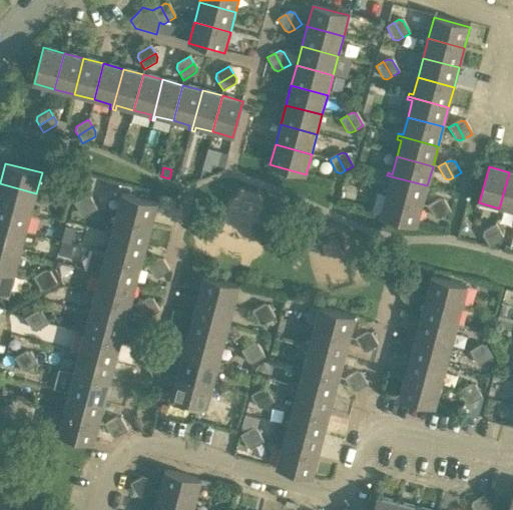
[(512,172),(509,172),(499,208),(512,211),(512,172)]
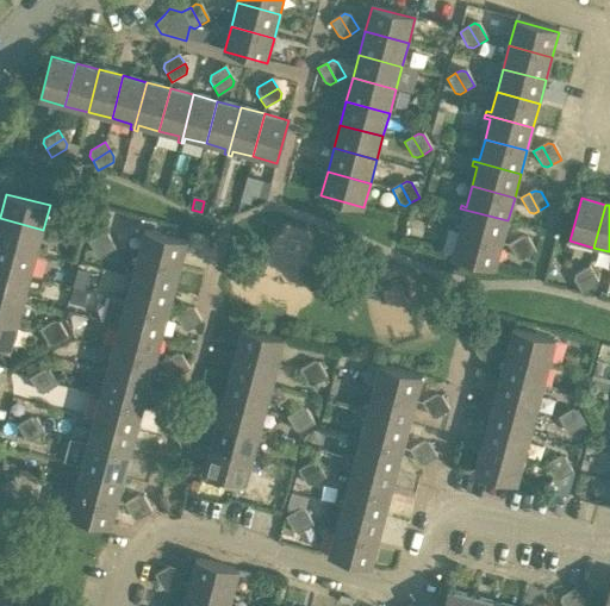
[(459,233),(502,244),(508,220),(460,208),(459,212),(465,214),(459,233)]
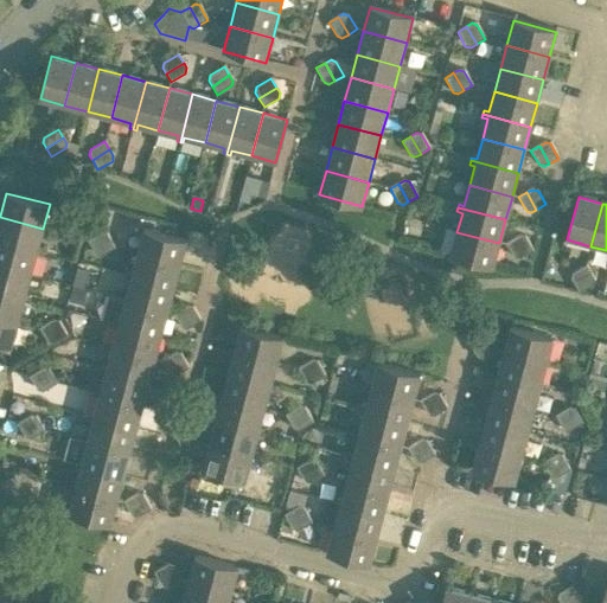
[(0,242),(37,252),(43,229),(0,217),(0,242)]
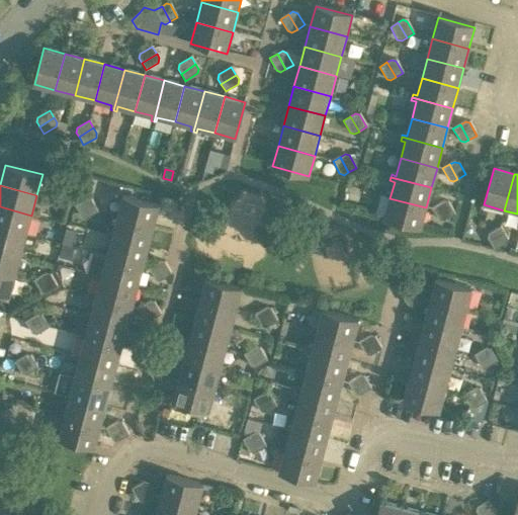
[(122,196),(117,218),(154,228),(159,206),(122,196)]
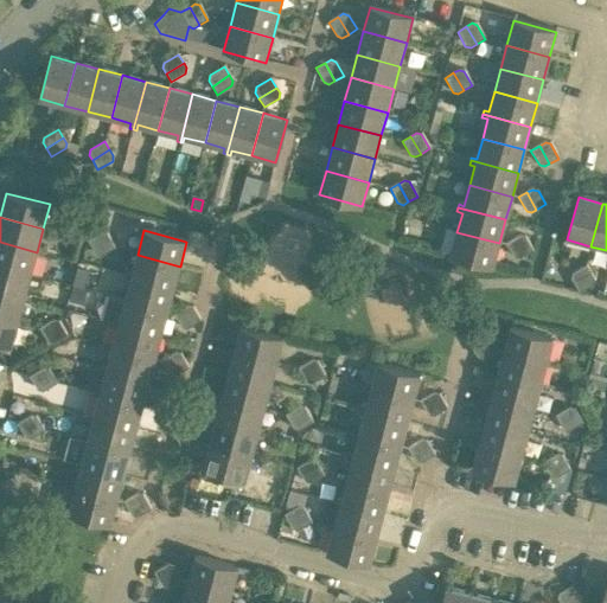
[(451,256),(493,268),(499,243),(457,232),(451,256)]
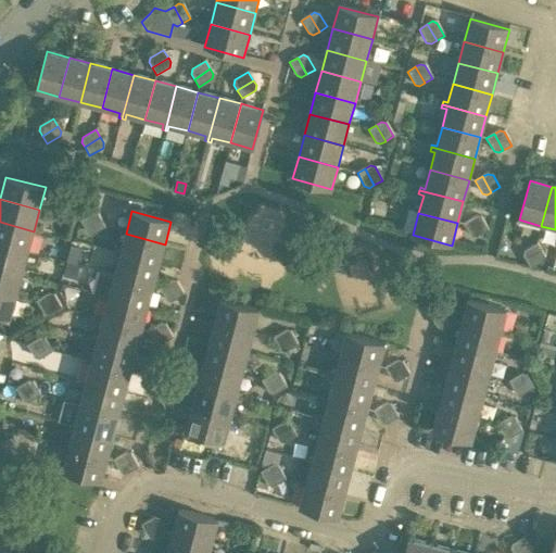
[(89,216),(98,233),(105,228),(98,215),(93,214),(89,216)]
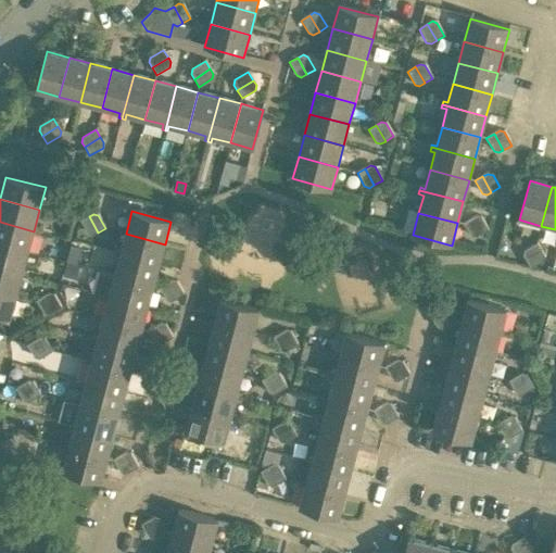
[(92,236),(98,233),(89,216),(80,222),(87,235),(92,236)]
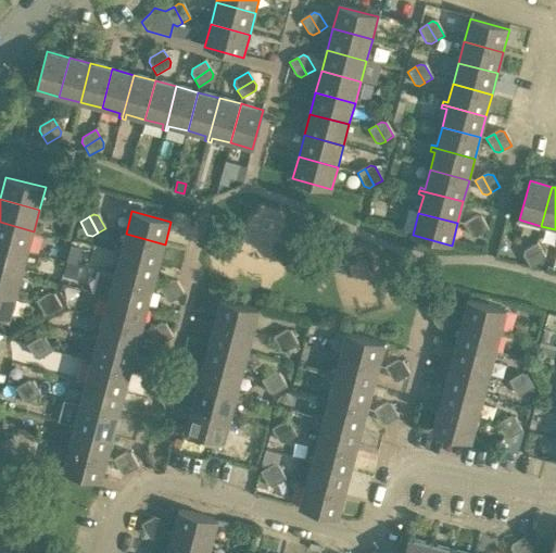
[(477,216),(471,220),(480,236),(489,230),(481,217),(477,216)]
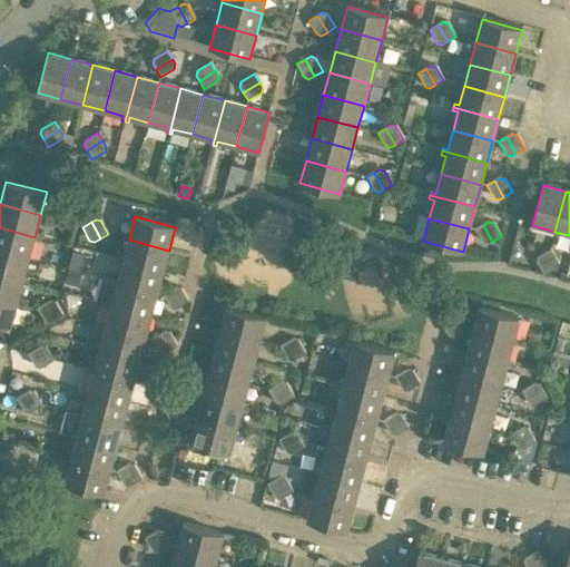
[(488,244),(492,242),(483,225),(474,230),(482,243),(488,244)]
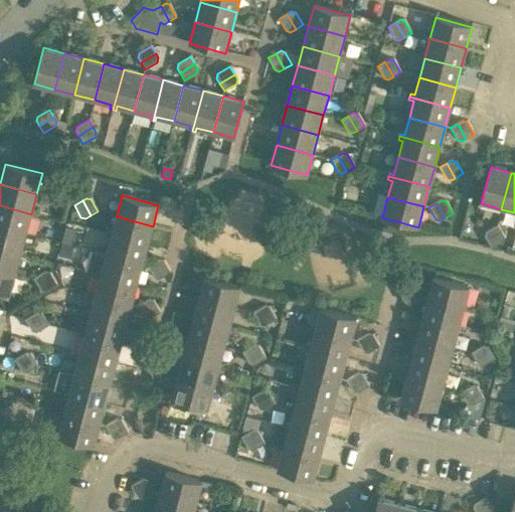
[(0,226),(25,233),(31,214),(0,205),(0,226)]
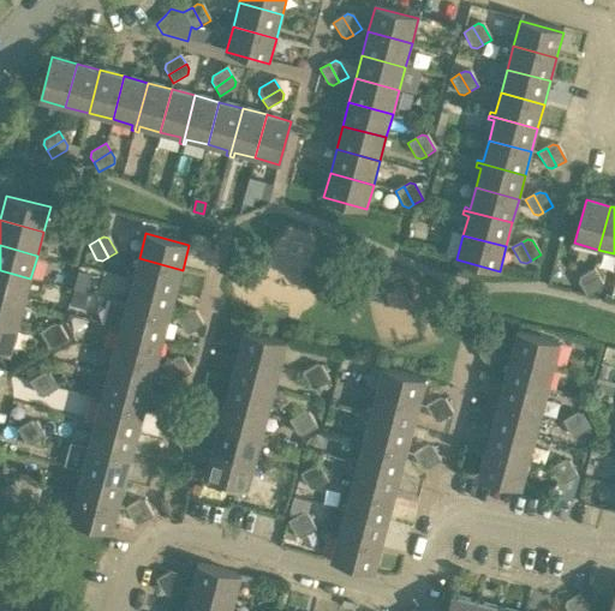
[(127,280),(175,294),(183,270),(139,258),(133,279),(127,276),(127,280)]
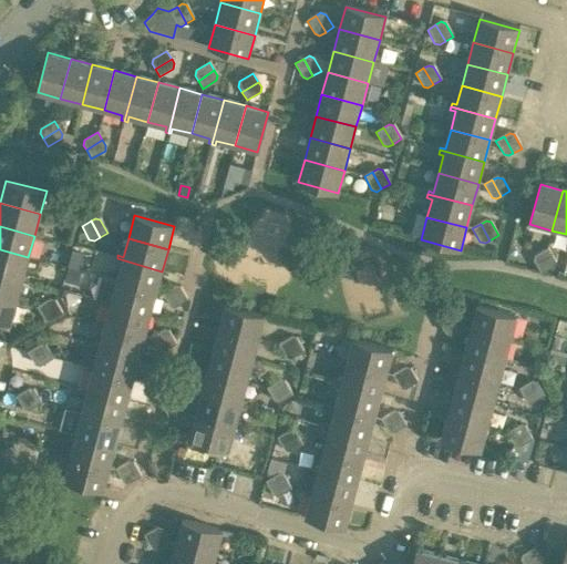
[(536,266),(553,256),(548,248),(534,256),(533,262),(536,266)]
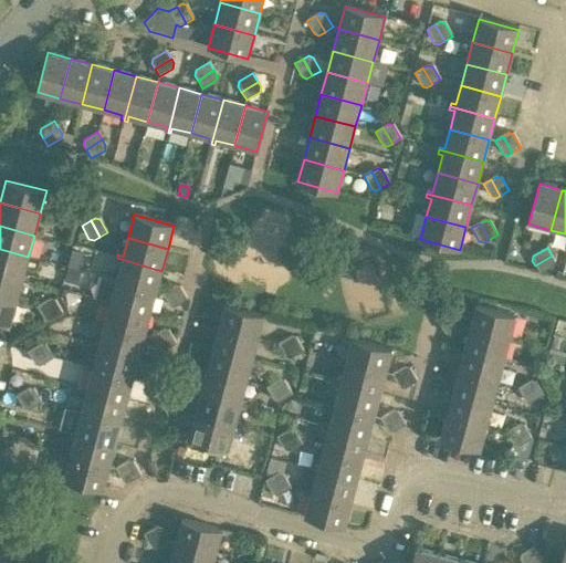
[(0,272),(28,280),(28,278),(23,277),(28,257),(0,249),(0,272)]
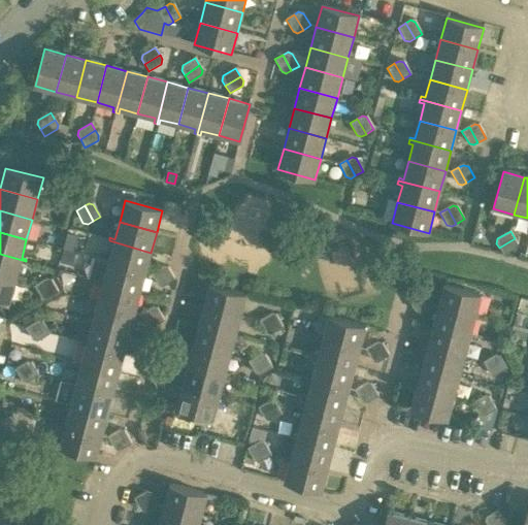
[(518,243),(515,238),(499,248),(503,256),(517,248),(518,243)]
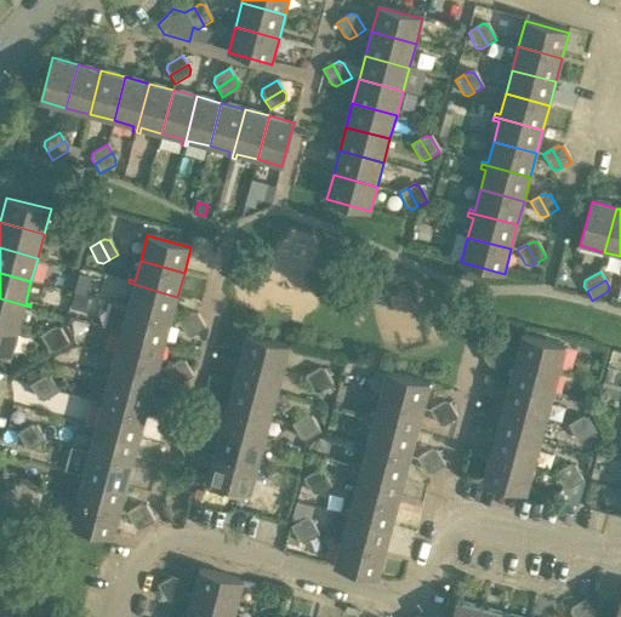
[(177,297),(129,283),(127,286),(134,287),(127,309),(171,320),(177,297)]
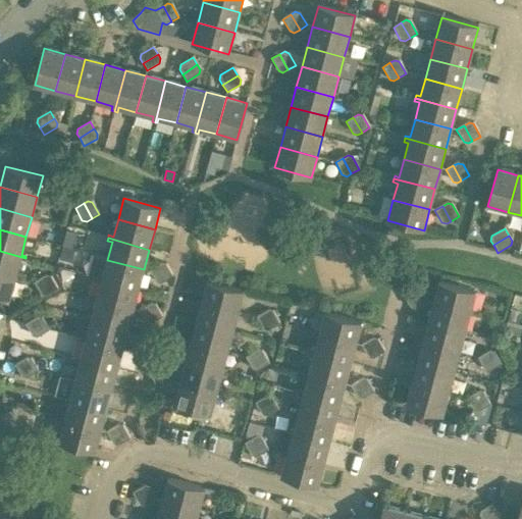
[(75,253),(62,249),(59,261),(72,265),(75,253)]
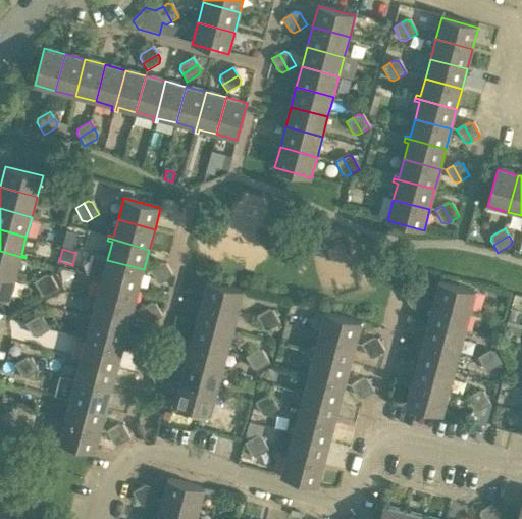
[(0,272),(15,277),(19,260),(24,262),(25,258),(0,251),(0,272)]
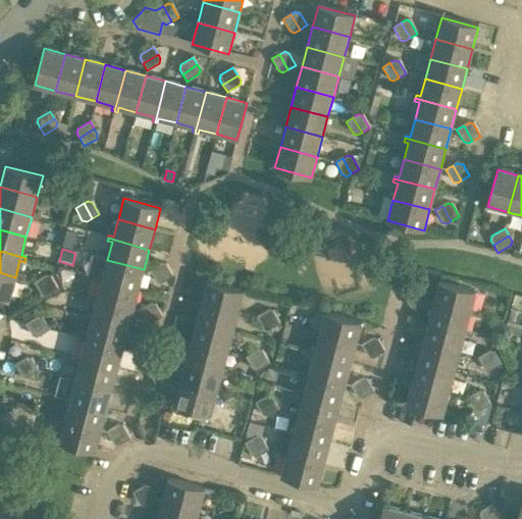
[(97,278),(139,290),(144,269),(107,260),(102,277),(97,275),(97,278)]
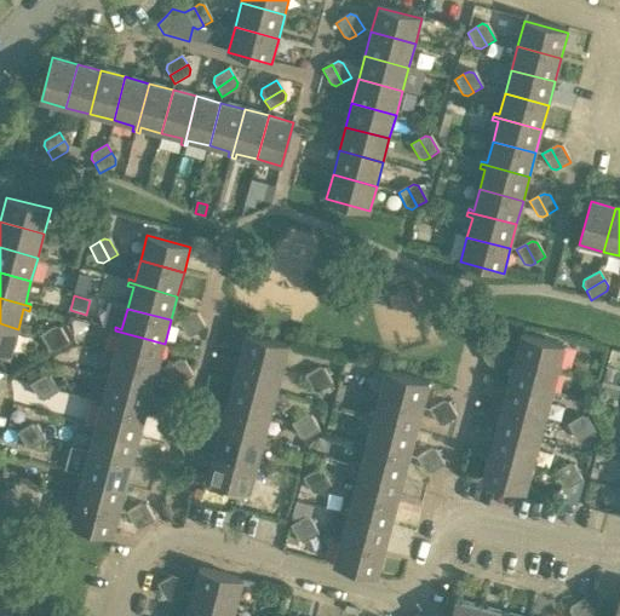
[(196,334),(205,329),(197,314),(191,312),(185,316),(196,334)]
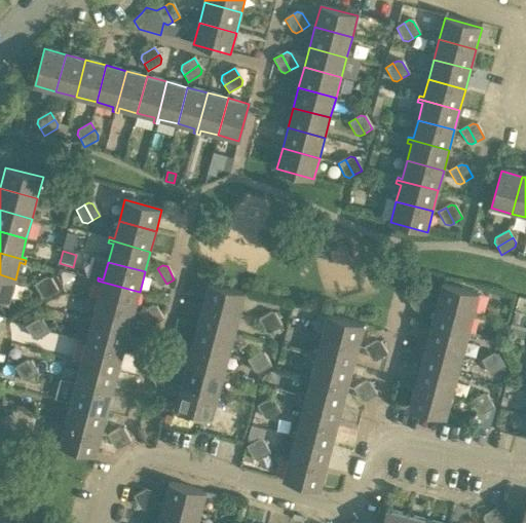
[(166,284),(157,268),(150,272),(157,285),(161,286),(166,284)]
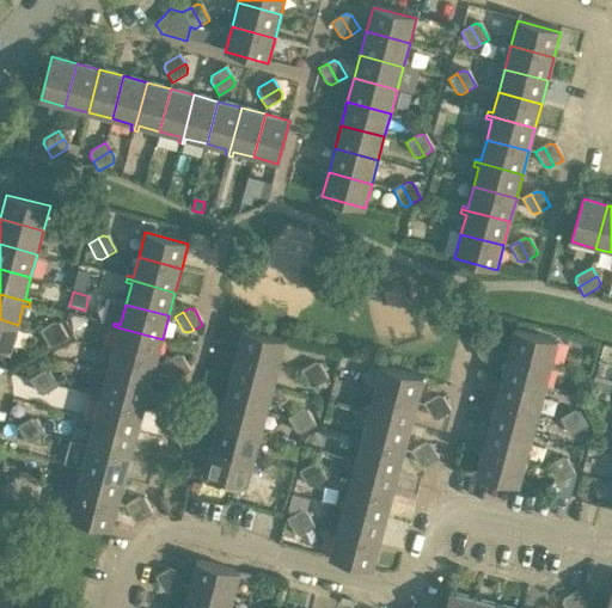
[(0,345),(11,349),(18,325),(0,319),(0,345)]
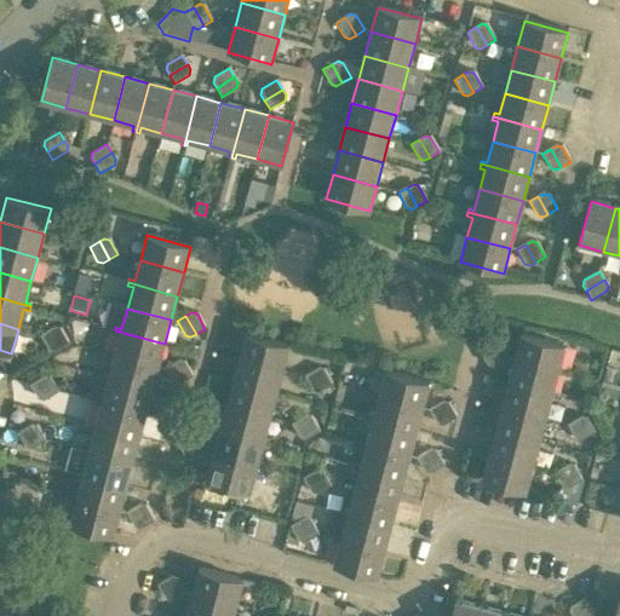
[(55,327),(49,330),(59,349),(69,343),(61,328),(55,327)]
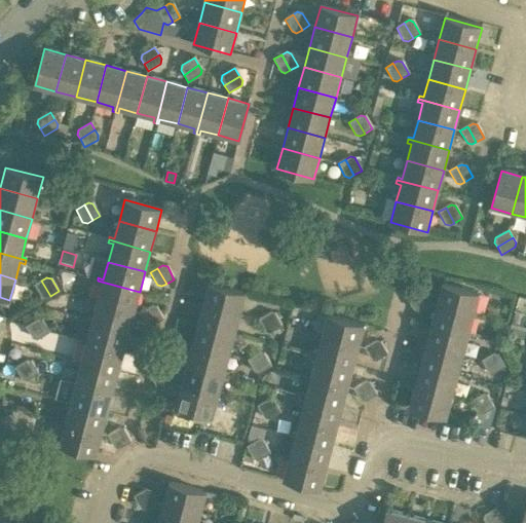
[(45,298),(50,296),(41,281),(34,285),(41,297),(45,298)]
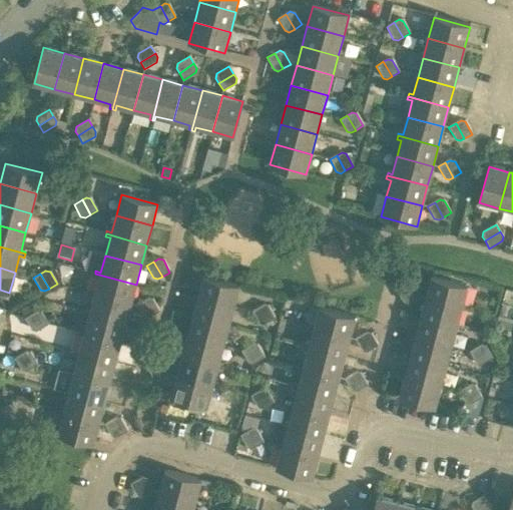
[(94,295),(130,305),(136,285),(95,274),(94,277),(99,279),(94,295)]
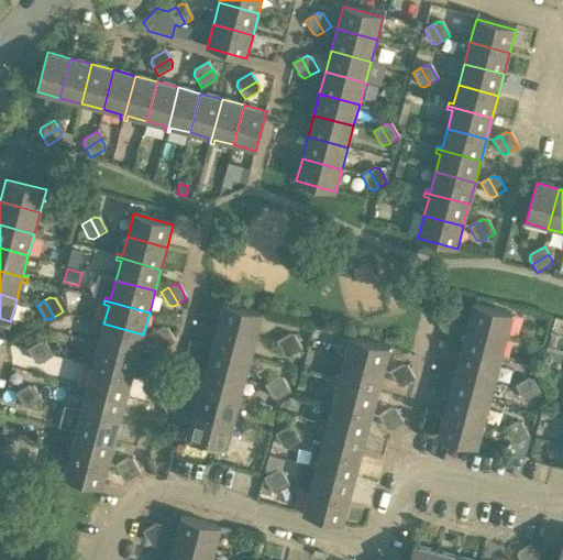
[(223,305),(217,328),(257,339),(264,317),(223,305)]
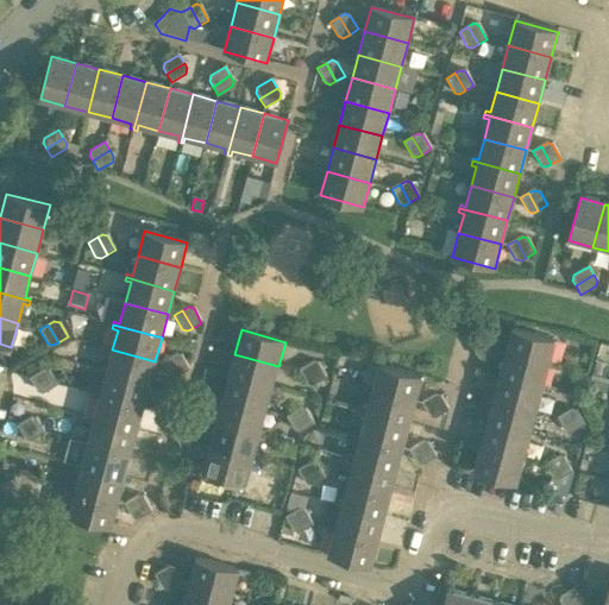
[(506,355),(548,366),(554,342),(512,331),(506,355)]
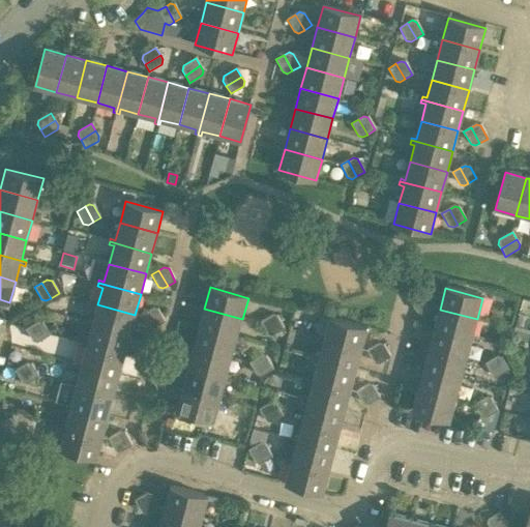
[(422,293),(417,295),(427,311),(434,306),(427,294),(422,293)]
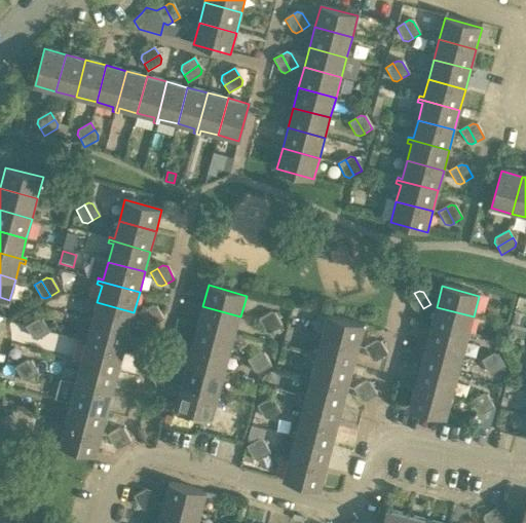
[(418,311),(423,308),(414,293),(407,298),(413,310),(418,311)]
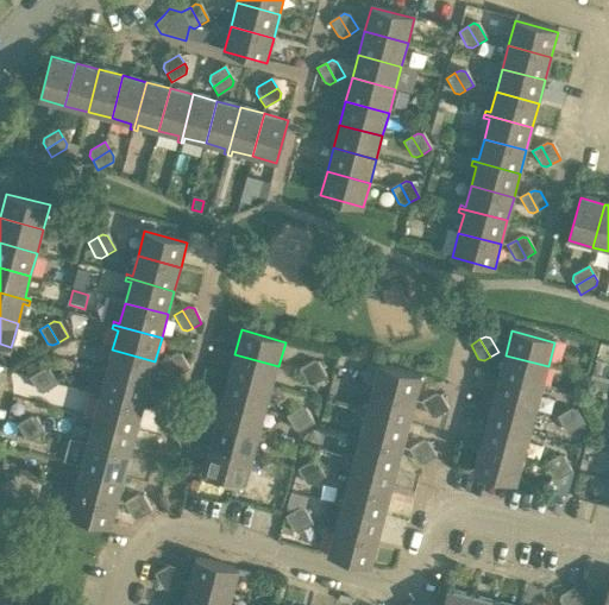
[(155,361),(112,350),(107,370),(101,367),(100,372),(149,385),(155,361)]
